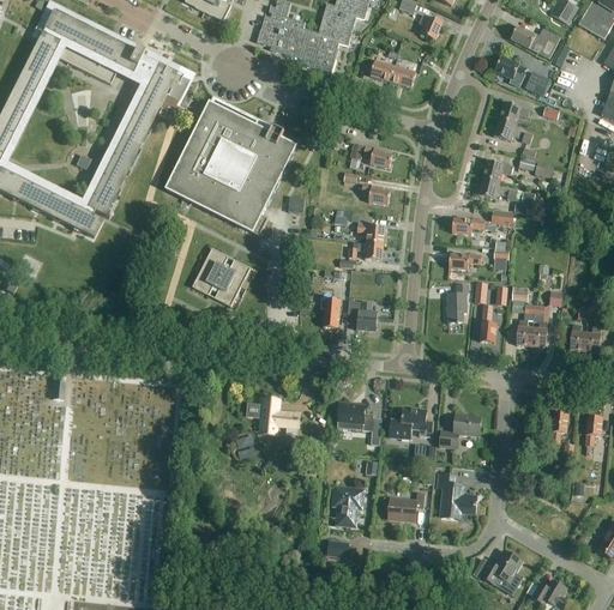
[(185,0),(185,1),(223,20),(232,5),(223,0),(185,0)]
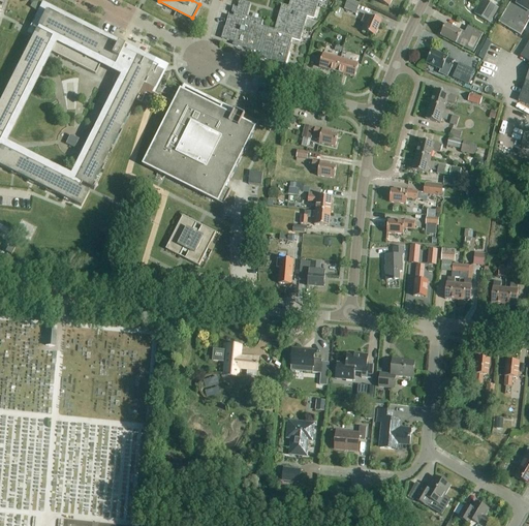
[(253,11),(251,16),(247,14),(251,3),(243,0),(240,0),(238,6),(234,5),(231,10),(234,11),(234,14),(228,13),(222,36),(235,39),(234,42),(261,51),(259,56),(285,63),(291,41),(290,41),(291,37),(300,39),(307,14),(314,17),(317,0),(289,0),(288,4),(282,3),(275,28),(262,25),(263,20),(257,18),(258,12),(253,11)]
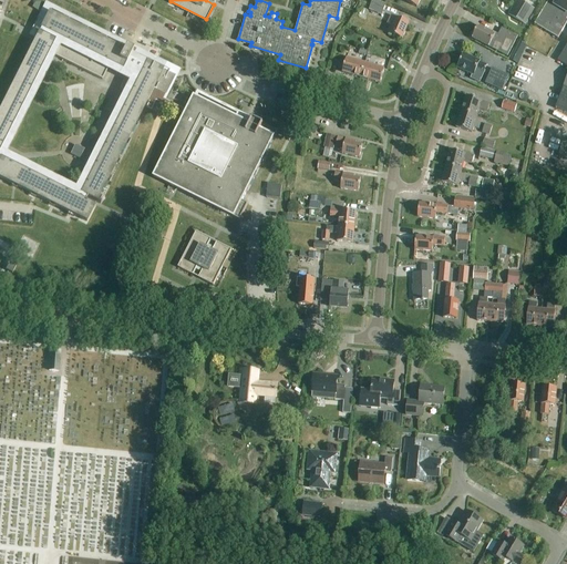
[(363,18),(369,6),(356,0),(350,12),(363,18)]
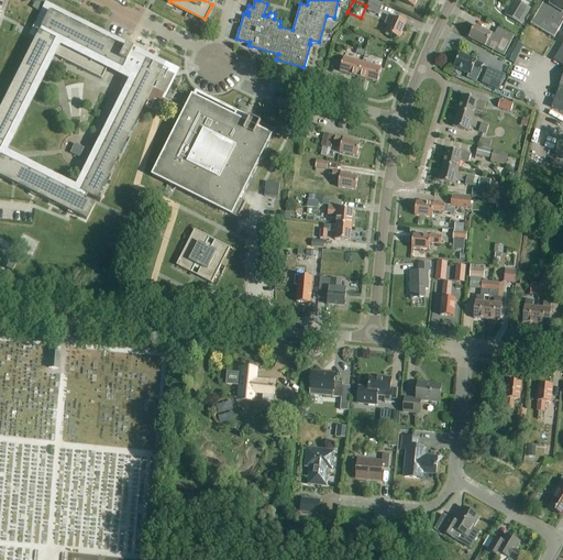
[(366,7),(378,12),(384,2),(379,0),(365,0),(364,2),(367,3),(366,7)]
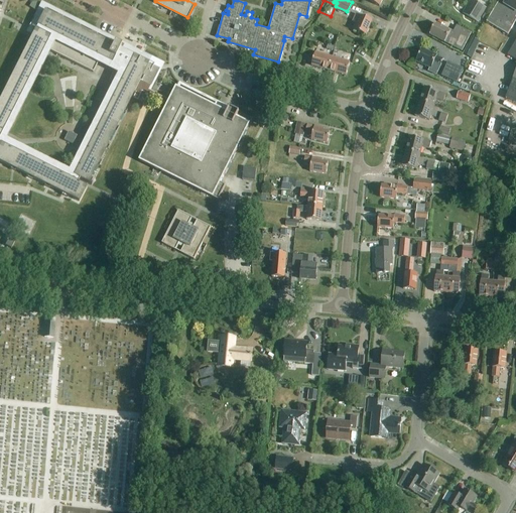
[(468,0),(462,10),(478,20),(486,6),(477,0),(468,0)]
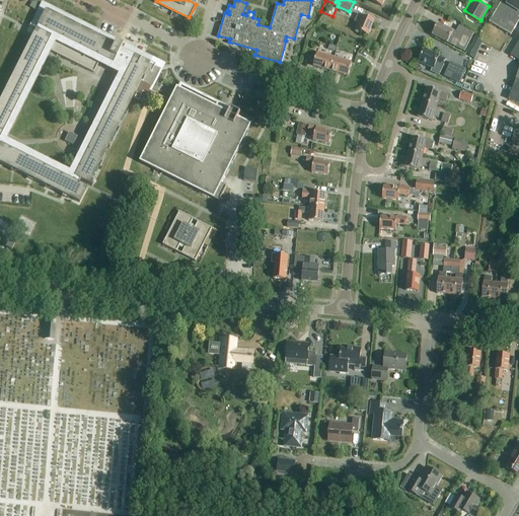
[(518,14),(518,0),(500,0),(489,19),(510,32),(518,17),(518,15),(518,14)]
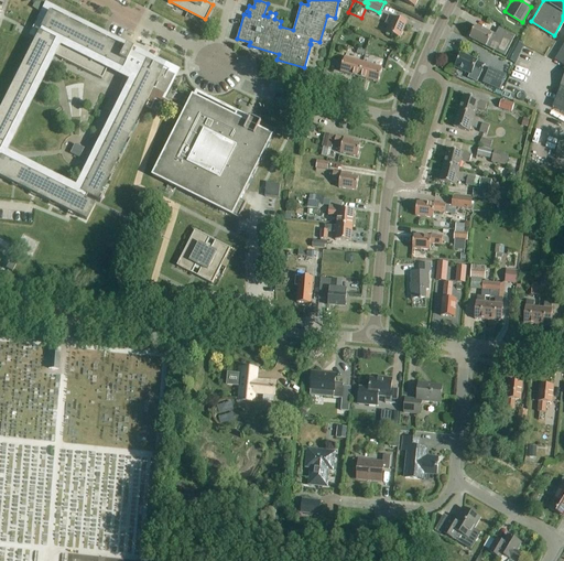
[(44,8),(34,29),(38,31),(0,105),(0,146),(49,50),(99,76),(101,77),(108,64),(126,73),(119,86),(121,86),(129,90),(79,190),(96,198),(99,201),(100,198),(96,197),(145,99),(150,100),(152,96),(183,112),(153,173),(238,216),(246,200),(240,197),(275,128),(261,120),(251,115),(248,121),(194,94),(196,88),(196,87),(185,108),(162,96),(175,68),(125,43),(122,46),(44,8)]
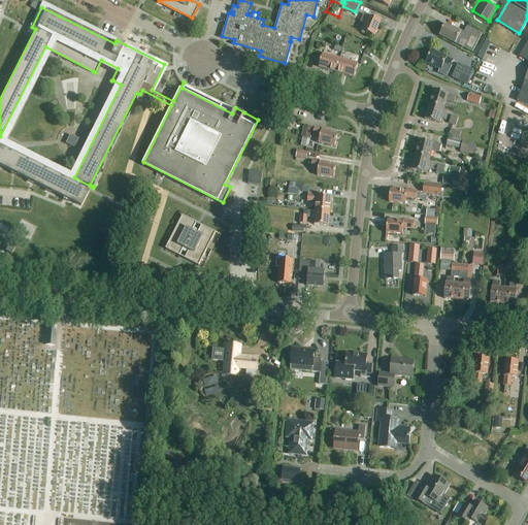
[(374,34),(381,20),(364,12),(361,21),(366,23),(363,29),(374,34)]
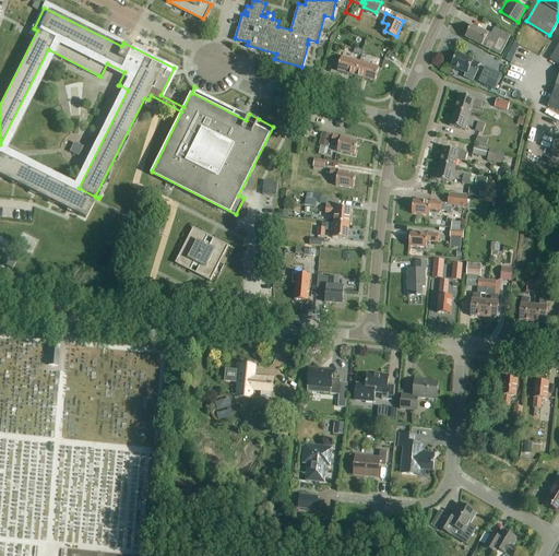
[(365,19),(364,37),(380,38),(381,20),(365,19)]
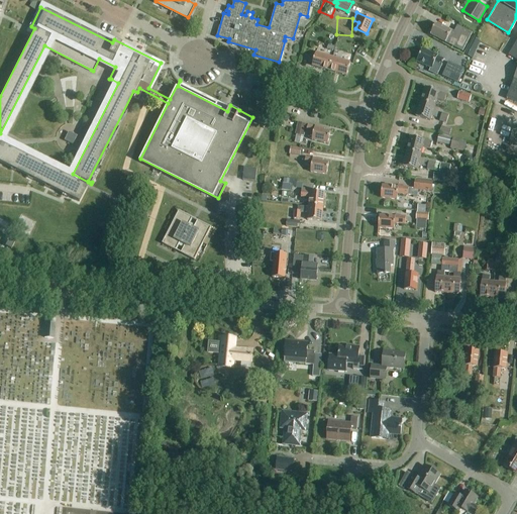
[(436,21),(430,32),(461,48),(471,31),(456,23),(453,29),(450,28),(450,29),(436,21)]
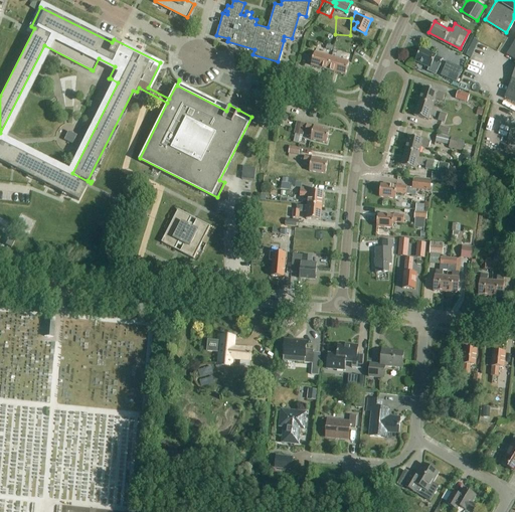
[(464,51),(471,54),(480,38),(477,37),(479,33),(474,31),(464,51)]
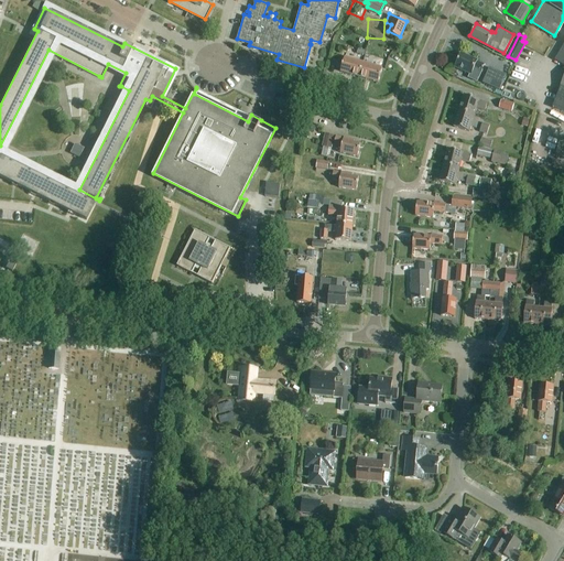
[(563,41),(554,57),(563,63),(563,73),(552,105),(563,109),(563,41)]
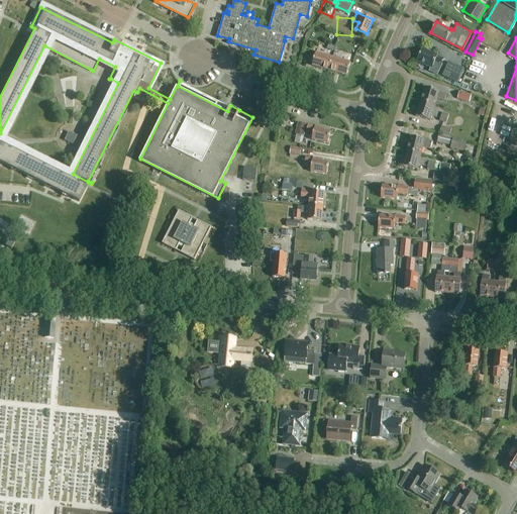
[(322,50),(333,53),(335,40),(324,38),(322,50)]
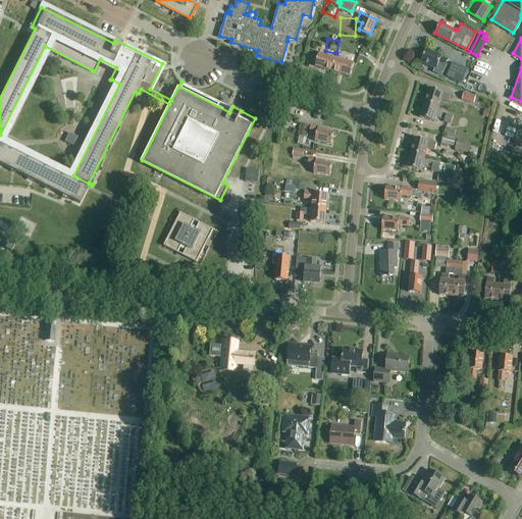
[(426,47),(421,60),(434,66),(433,70),(441,73),(447,63),(446,63),(448,58),(441,55),(441,54),(426,47)]
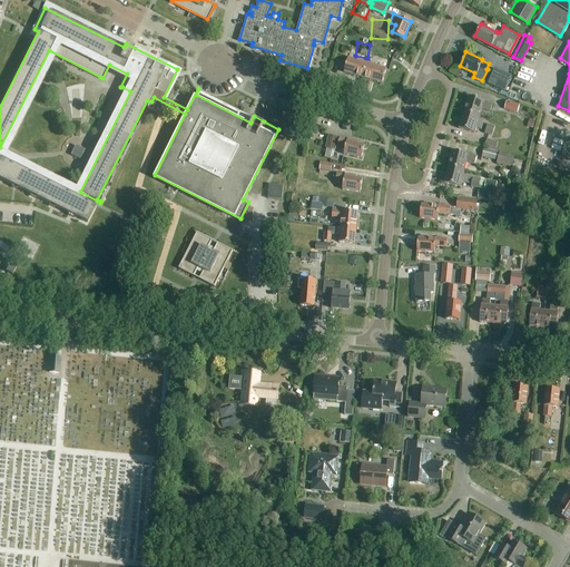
[(349,56),(344,70),(363,76),(367,61),(361,59),(349,56)]
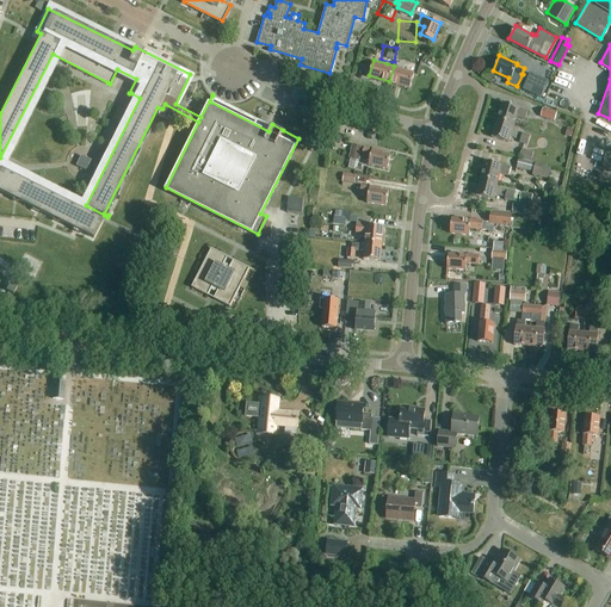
[(394,66),(389,81),(409,87),(414,72),(401,68),(394,66)]
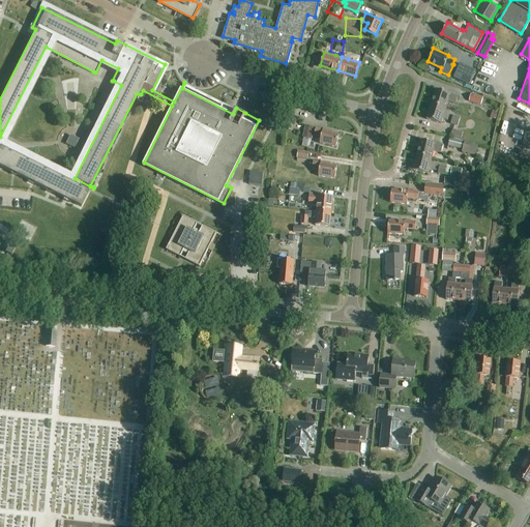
[(475,68),(460,61),(453,76),(469,82),(475,68)]
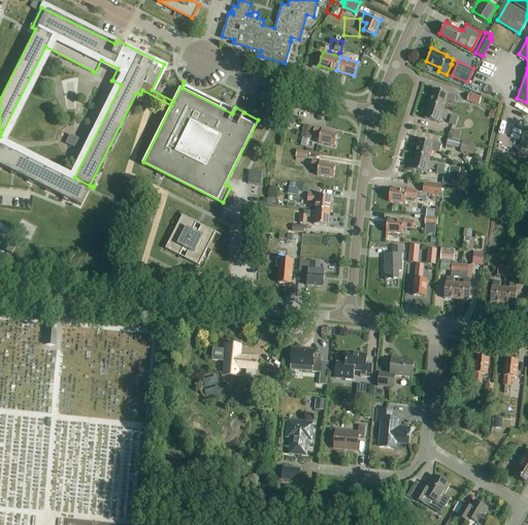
[(435,88),(430,102),(443,106),(446,99),(454,102),(456,94),(448,92),(435,88)]
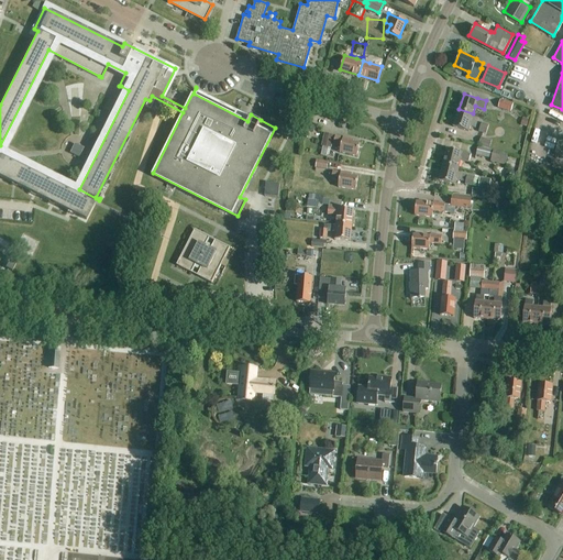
[(500,97),(498,106),(510,109),(514,101),(500,97)]
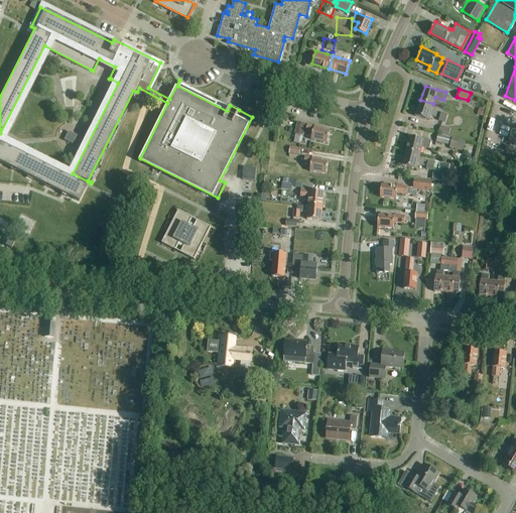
[(420,100),(415,114),(428,118),(430,114),(435,115),(436,109),(432,108),(433,104),(420,100)]
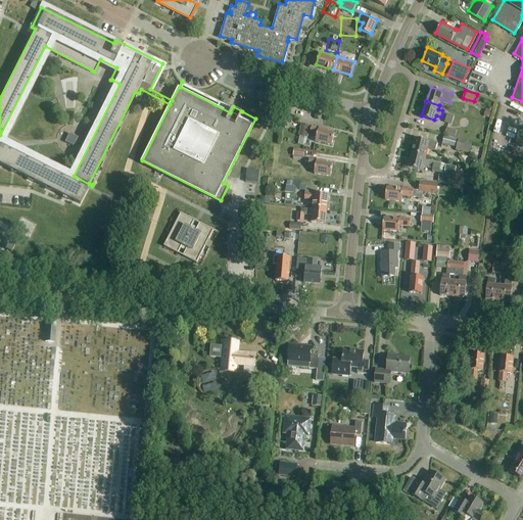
[(444,121),(452,123),(454,113),(447,111),(444,121)]
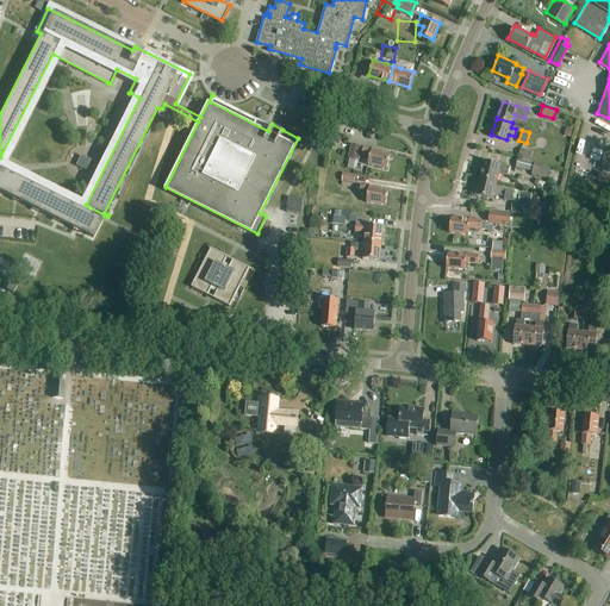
[(359,157),(361,144),(352,142),(348,155),(359,157)]
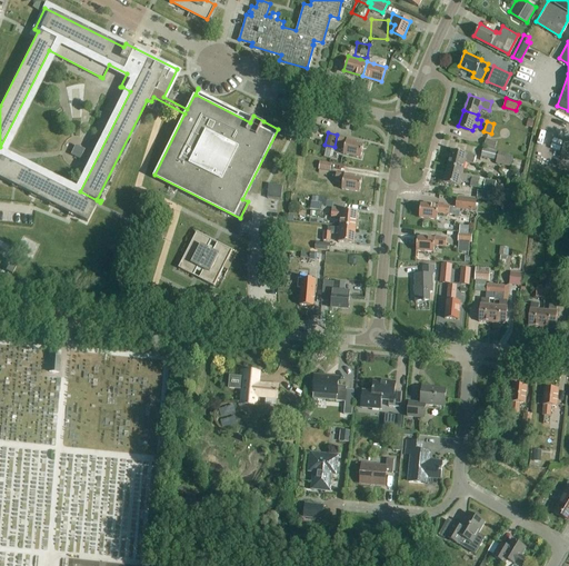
[(320,151),(325,139),(309,133),(305,146),(320,151)]
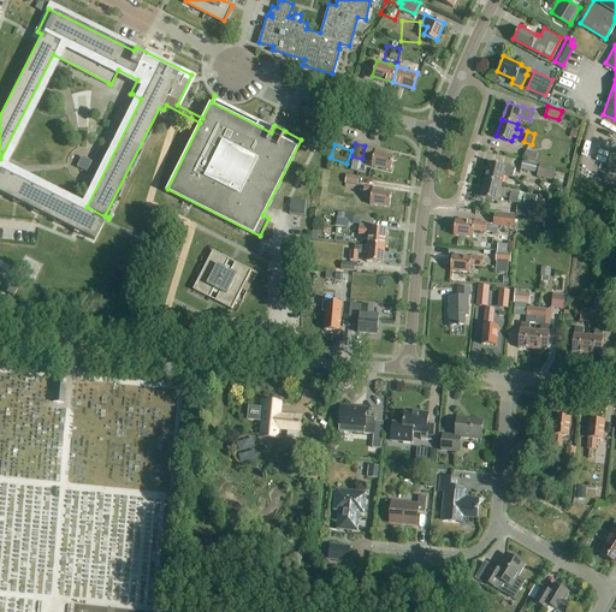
[(375,147),(375,148),(367,146),(365,154),(373,156),(371,164),(390,168),(394,155),(386,153),(388,150),(375,147)]
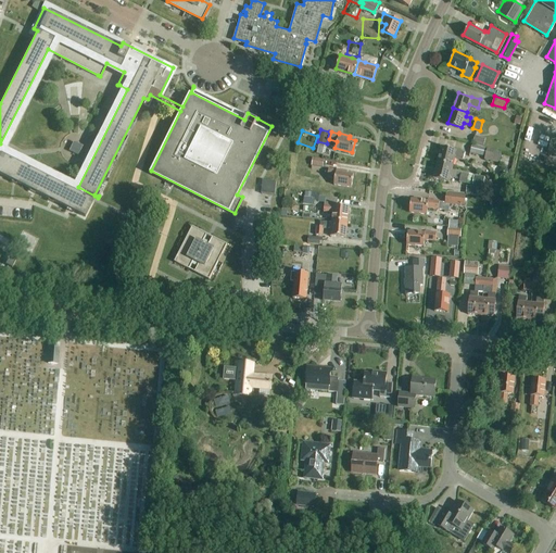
[(475,133),(472,140),(483,143),(485,137),(475,133)]
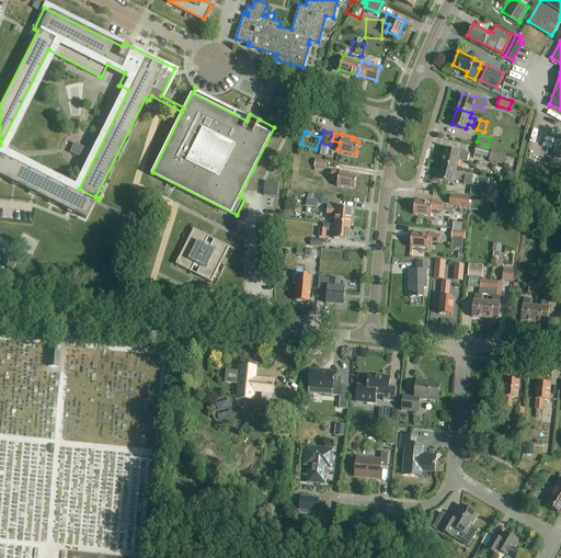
[(489,159),(503,162),(506,151),(477,144),(474,152),(490,156),(489,159)]
